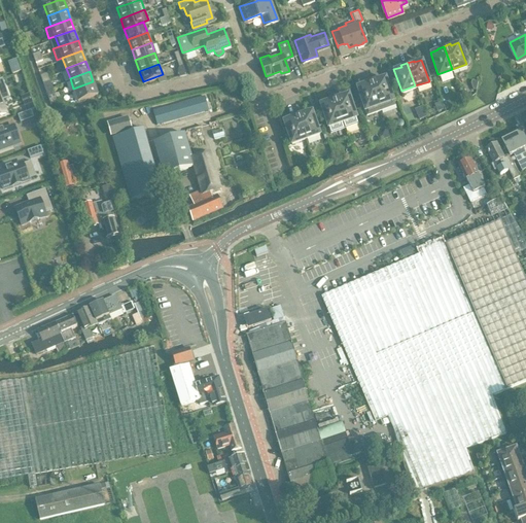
[(1,75),(0,75),(0,112),(5,110),(0,98),(8,95),(1,75)]
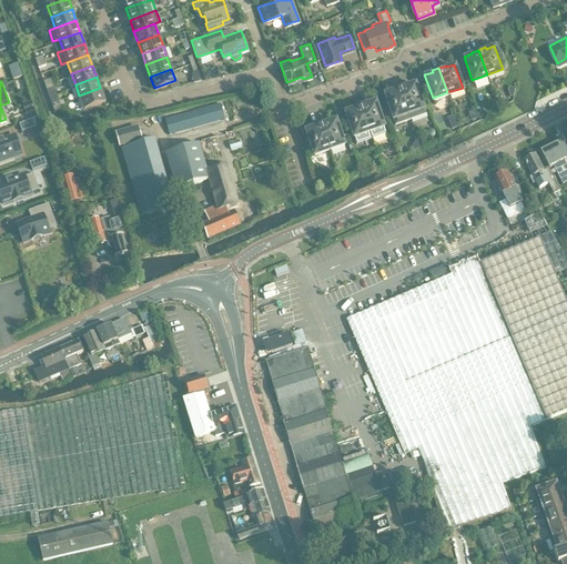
[(425,111),(415,82),(406,86),(406,83),(400,87),(409,117),(425,111)]
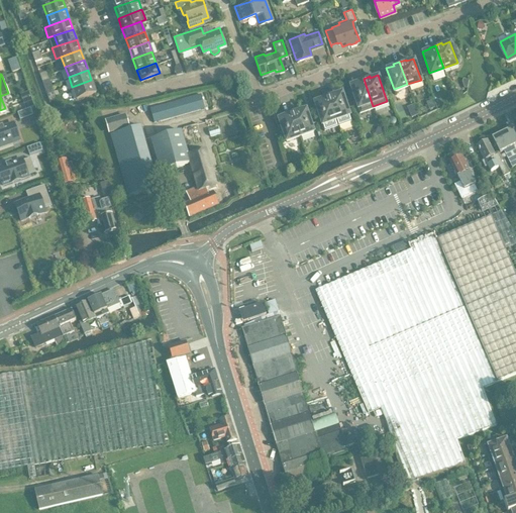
[(373,106),(364,79),(356,81),(357,82),(349,85),(359,111),(373,106)]
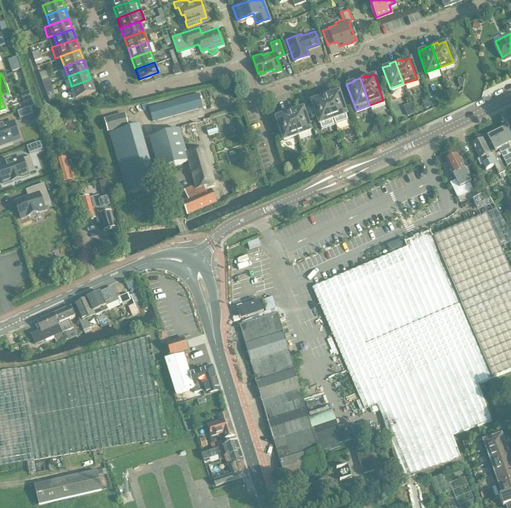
[(94,90),(90,79),(71,86),(75,97),(94,90)]
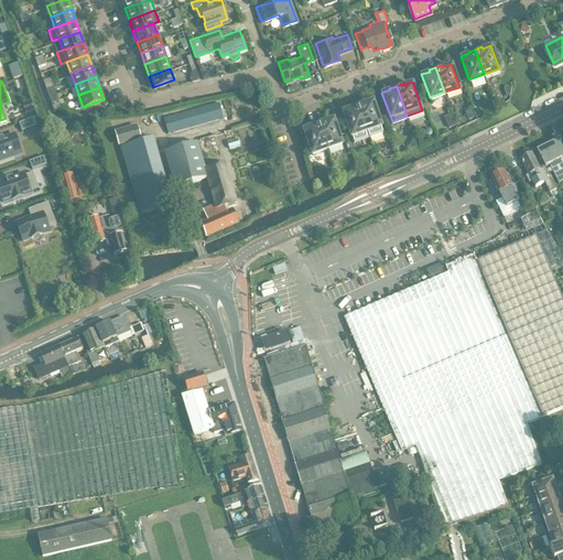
[(372,99),(365,103),(364,101),(357,104),(368,135),(383,129),(372,99)]
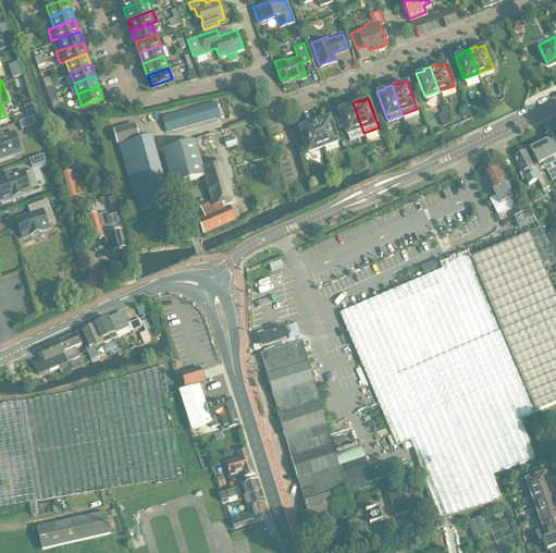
[(165,130),(220,113),(217,102),(215,99),(174,111),(173,110),(161,114),(165,130)]
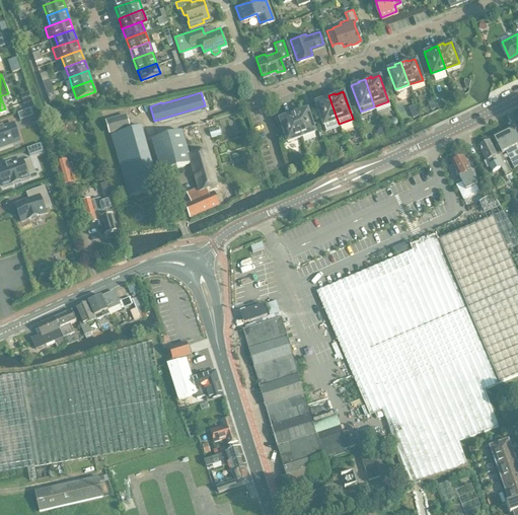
[(324,129),(339,124),(328,95),(322,97),(322,98),(315,101),(324,129)]
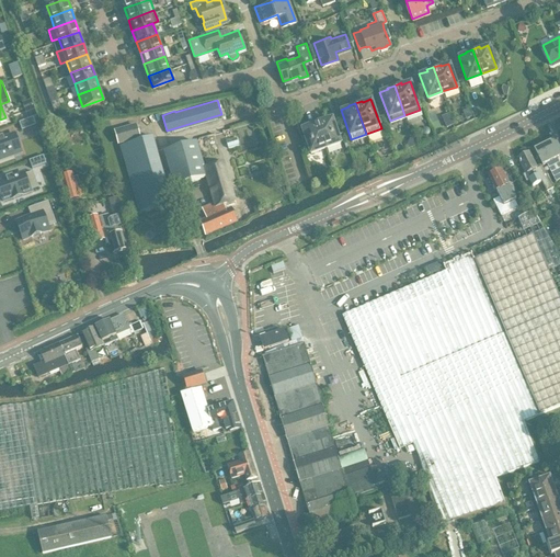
[(32,114),(18,120),(20,125),(21,127),(31,124),(35,122),(32,114)]
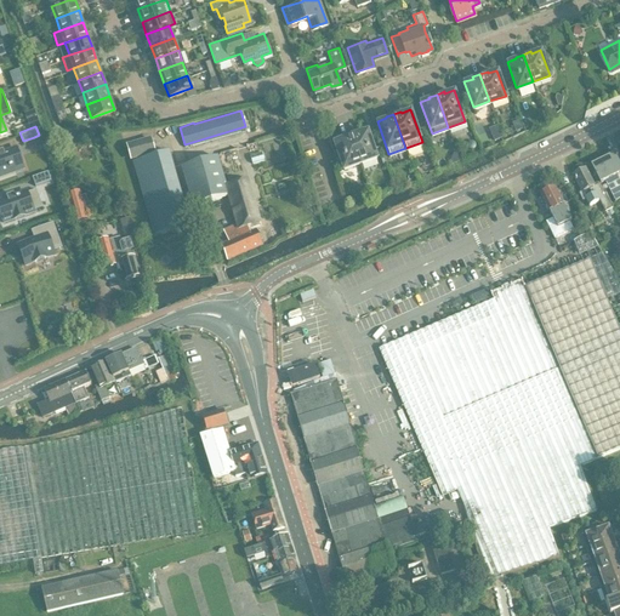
[(376,155),(367,130),(358,132),(357,131),(350,133),(359,161),(376,155)]
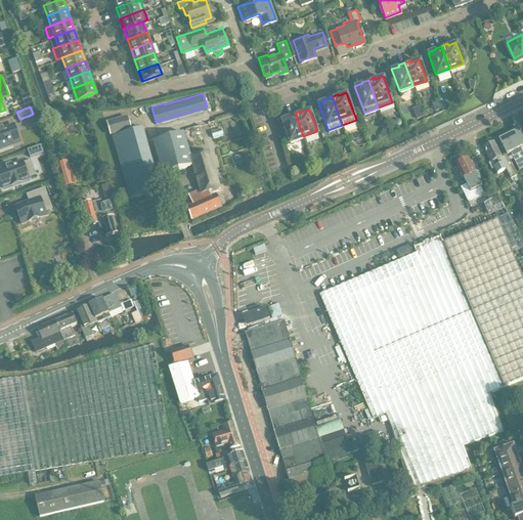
[(303,136),(295,113),(289,116),(289,117),(281,119),(289,141),(303,136)]
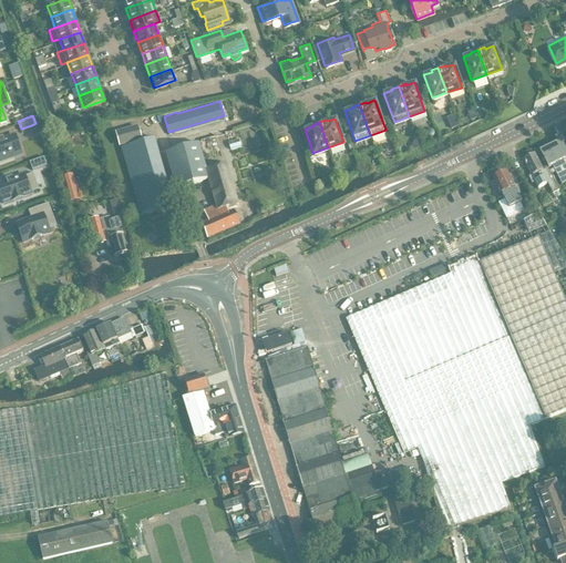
[(136,123),(114,129),(119,144),(142,137),(136,123)]
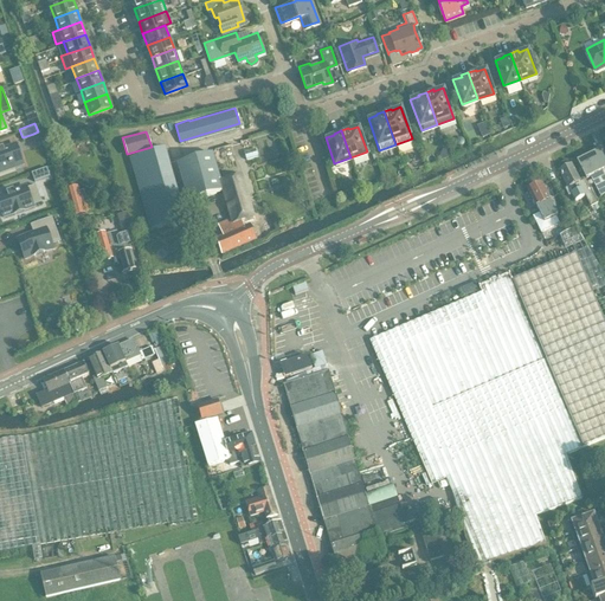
[(15,141),(0,147),(0,169),(23,161),(15,141)]
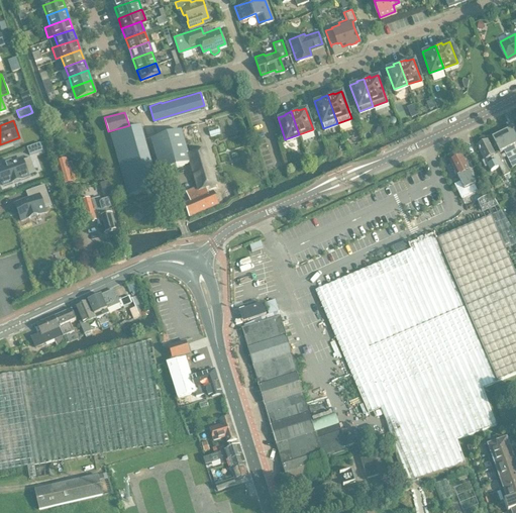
[(158,184),(139,123),(110,132),(125,185),(123,186),(124,188),(126,187),(127,192),(158,184)]
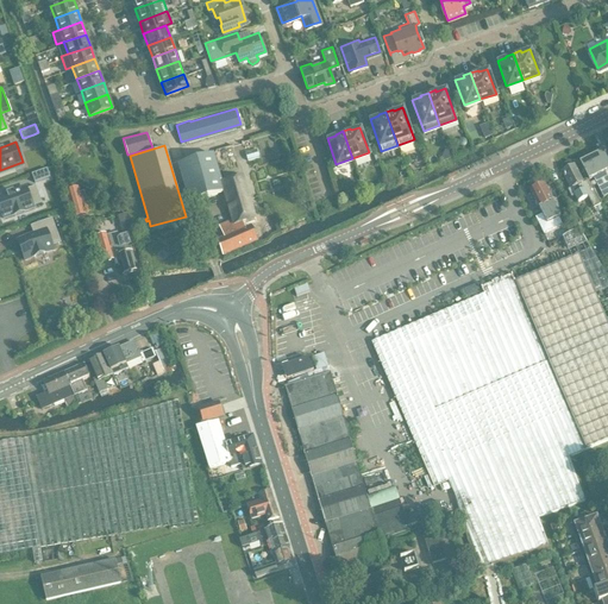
[(591,155),(607,189),(607,171),(606,168),(607,167),(607,159),(602,148),(593,152),(593,155),(591,155)]
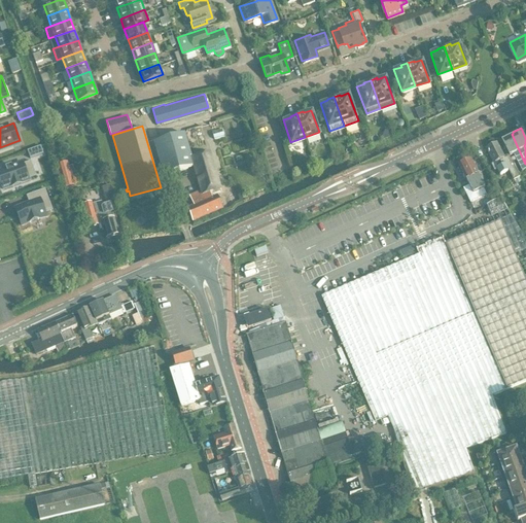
[(184,131),(161,138),(170,170),(193,164),(201,189),(189,195),(194,203),(186,206),(191,219),(222,206),(216,194),(211,196),(209,189),(219,187),(209,149),(190,154),(184,131)]
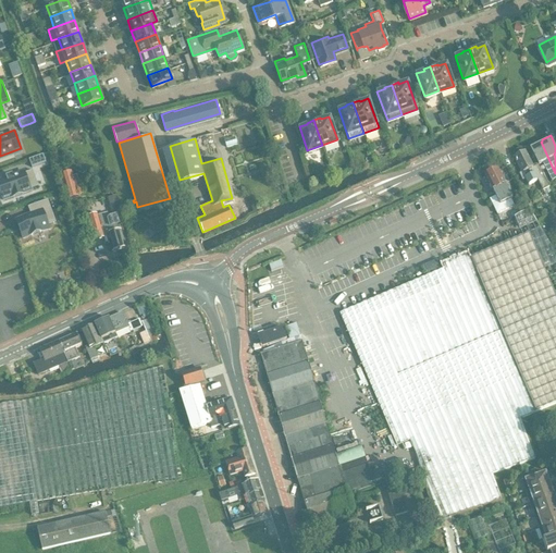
[(538,162),(542,160),(551,177),(555,174),(555,173),(541,142),(539,143),(538,142),(529,146),(538,162)]
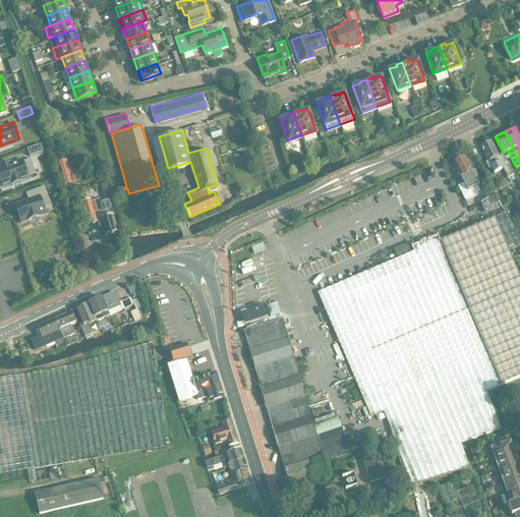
[(513,172),(502,151),(498,153),(490,138),(480,145),(486,159),(484,159),(487,165),(489,164),(493,170),(502,166),(507,175),(513,172)]
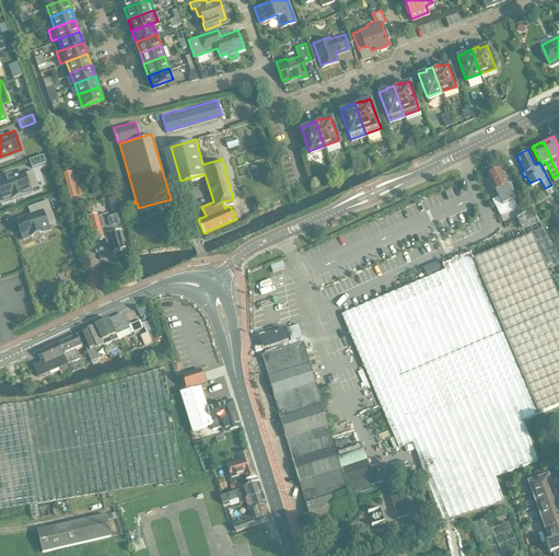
[(43,152),(28,157),(31,165),(45,160),(43,152)]
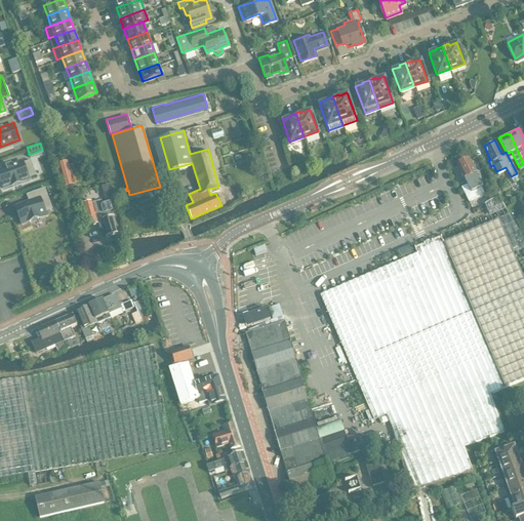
[(482,184),(475,171),(476,170),(468,155),(467,156),(464,155),(461,157),(460,159),(455,161),(460,170),(460,173),(462,175),(467,182),(460,185),(468,199),(483,191),(480,185),(482,184)]
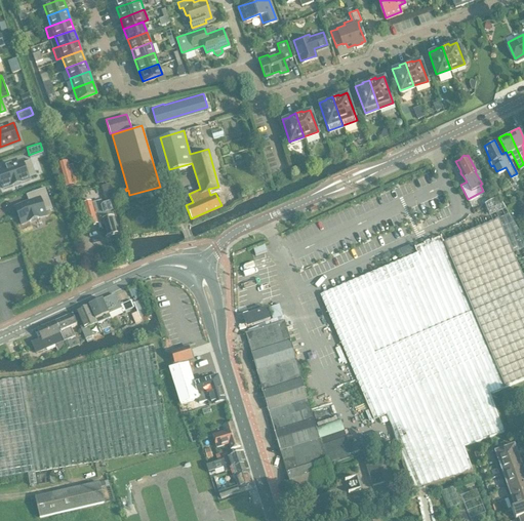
[(22,159),(0,167),(0,179),(2,186),(11,183),(19,179),(28,176),(27,175),(35,172),(30,158),(22,161),(22,159)]
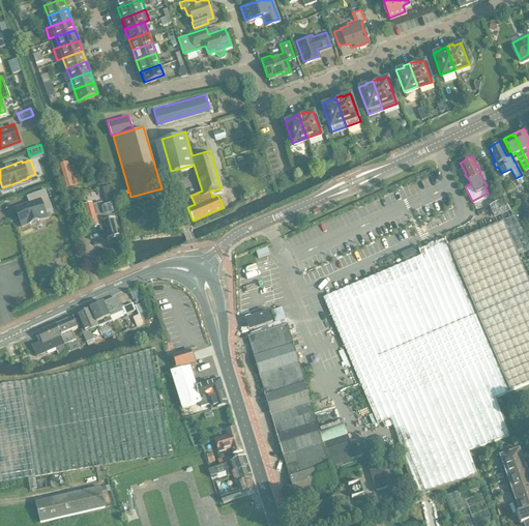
[(65,162),(57,164),(62,184),(70,182),(68,175),(68,174),(65,162)]
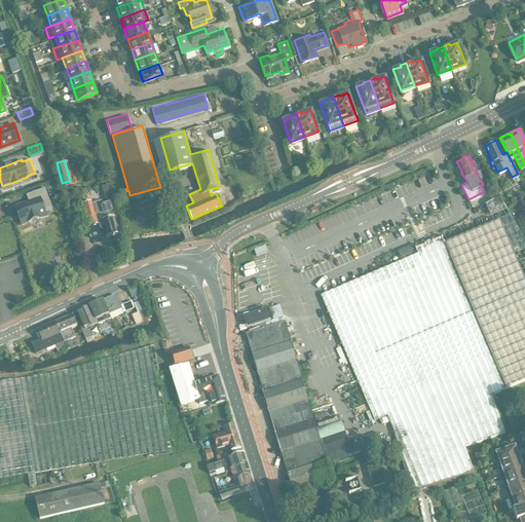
[(28,200),(14,204),(21,222),(29,219),(29,220),(37,217),(37,216),(45,214),(44,210),(51,208),(44,186),(26,192),(28,200)]
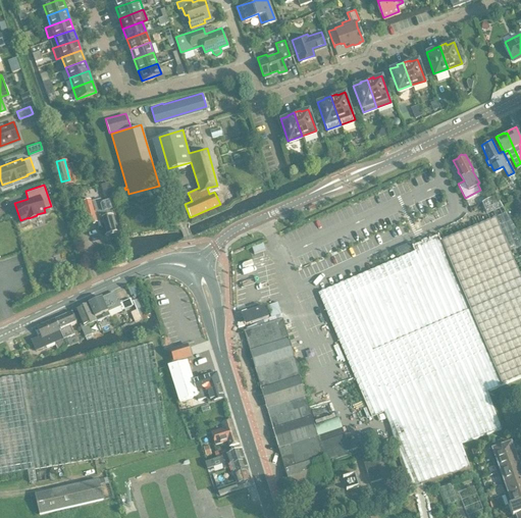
[(486,212),(501,206),(496,195),(481,201),(486,212)]
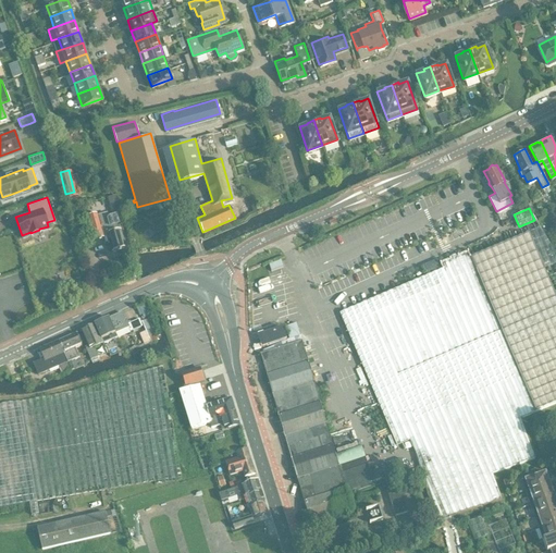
[(111,249),(124,245),(115,212),(108,214),(106,210),(97,212),(96,210),(87,213),(94,236),(104,233),(107,241),(109,240),(111,249)]
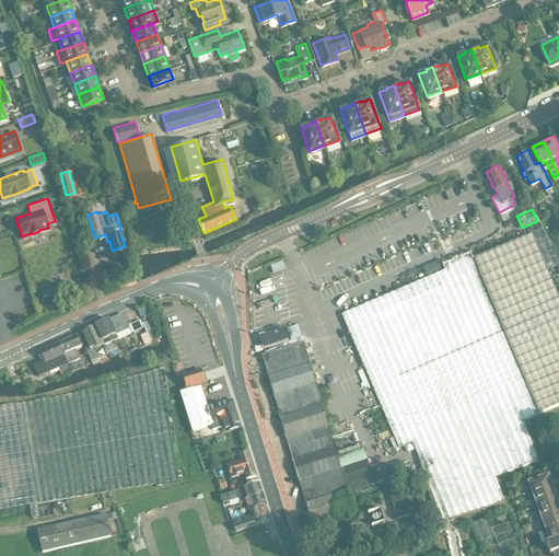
[(522,417),(558,401),(558,255),(547,235),(535,241),(531,231),(472,256),(469,250),(455,256),(441,262),(443,268),(341,312),(398,446),(411,440),(420,461),(419,461),(437,520),(503,499),(493,474),(536,458),(522,417)]
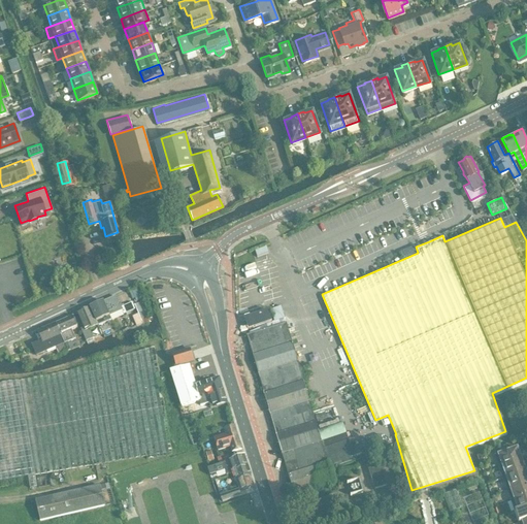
[(91,303),(98,322),(109,317),(108,314),(122,307),(123,312),(134,306),(131,299),(121,303),(119,299),(118,300),(114,293),(102,299),(102,298),(91,303)]
